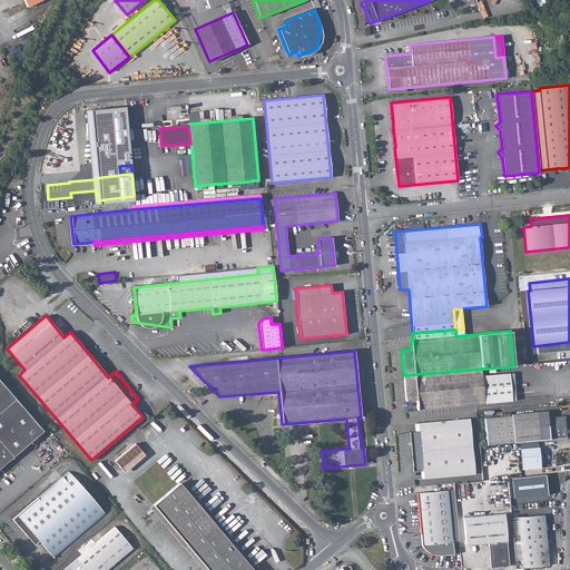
[(480,369),(404,375),(404,380),(403,380),(405,400),(416,399),(416,410),(511,401),(509,373),(485,375),(481,375),(480,369)]
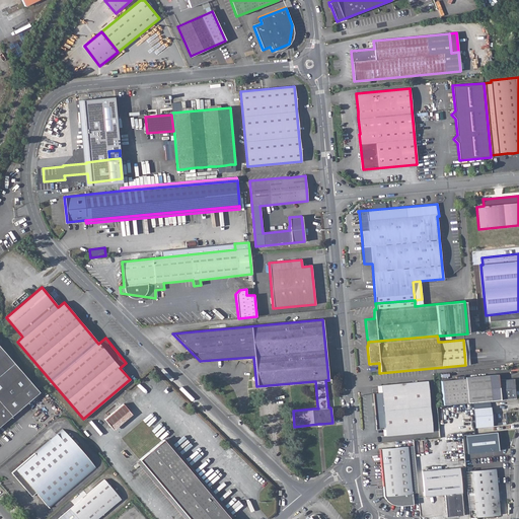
[(0,346),(0,374),(14,363),(0,346)]
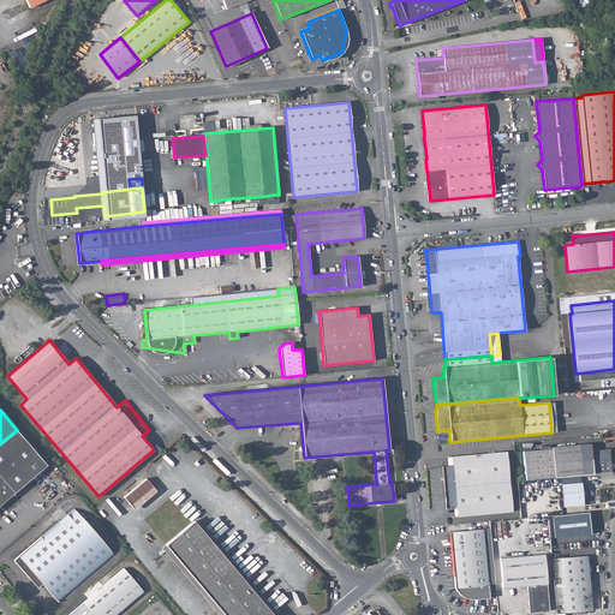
[(0,503),(47,465),(17,430),(0,443),(0,503)]
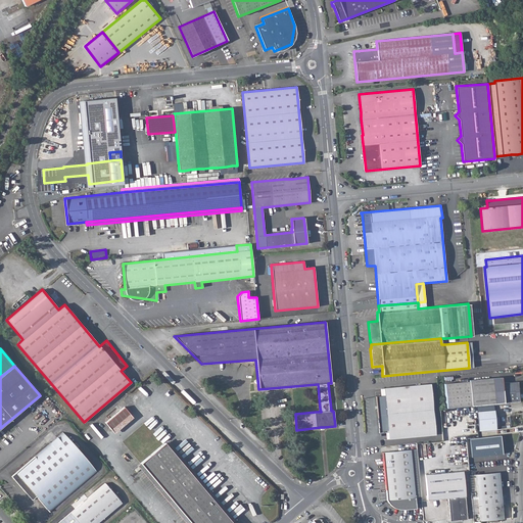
[(469,382),(444,384),(446,408),(520,401),(518,381),(503,383),(502,378),(469,380),(469,382)]
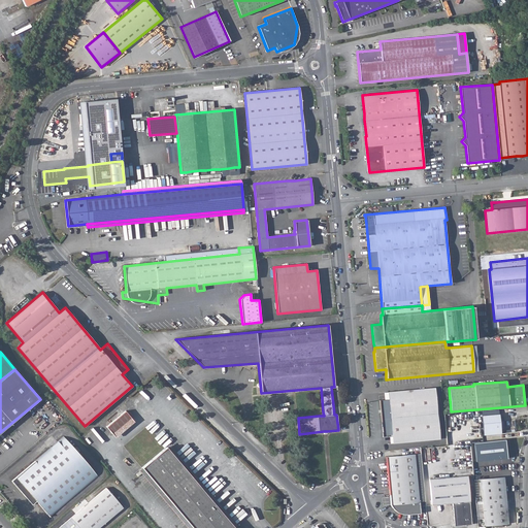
[(434,388),(388,392),(389,399),(385,399),(380,400),(383,436),(390,436),(392,436),(393,443),(439,439),(434,388)]
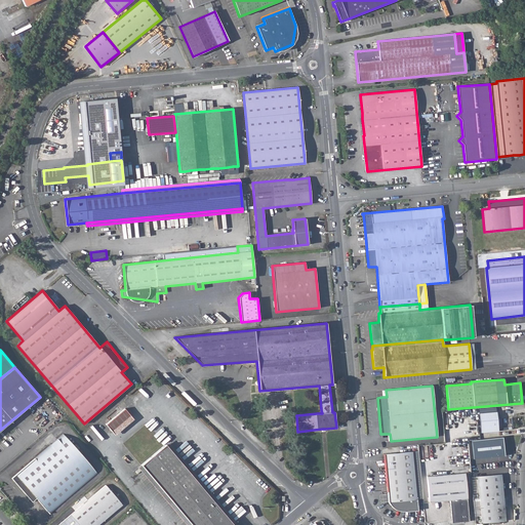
[(47,398),(41,402),(57,421),(63,416),(47,398)]
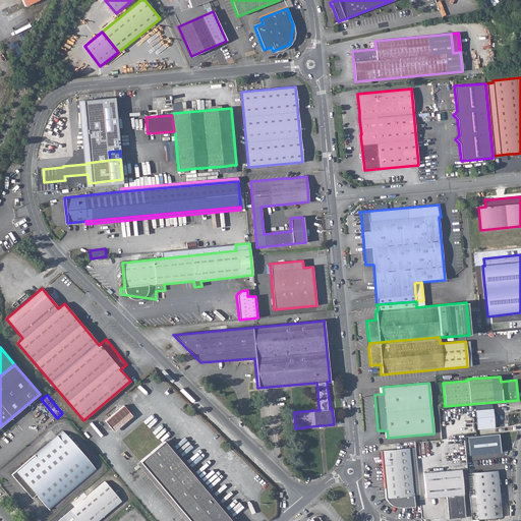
[(123,405),(105,421),(111,427),(129,412),(123,405)]
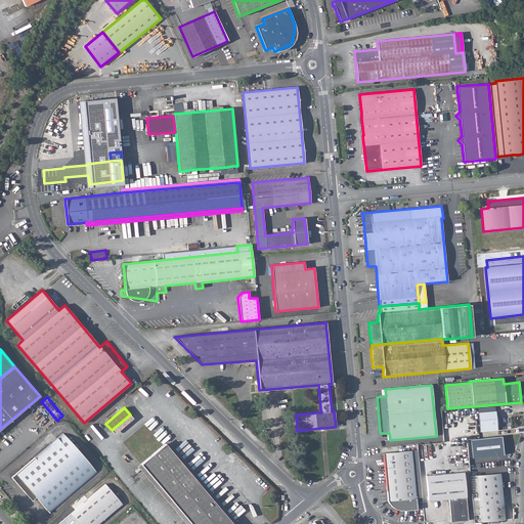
[(495,411),(477,412),(479,432),(496,430),(495,411)]
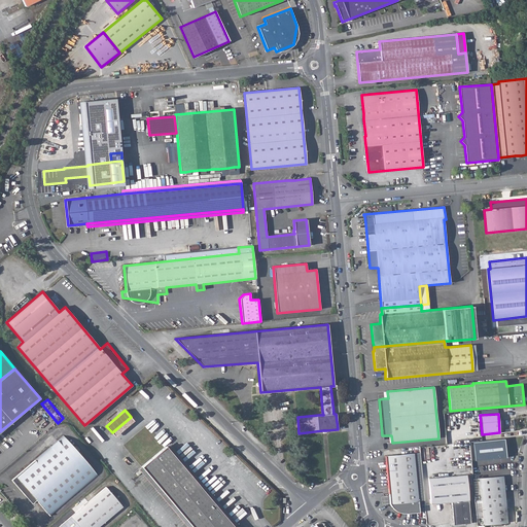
[(112,432),(115,436),(134,421),(131,417),(112,432)]
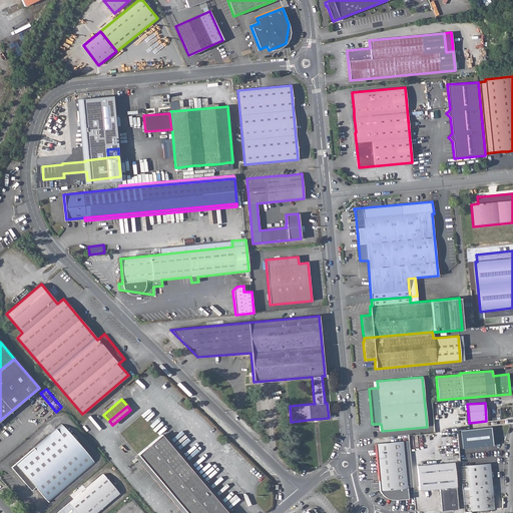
[(62,424),(11,467),(31,490),(35,487),(48,502),(94,463),(62,424)]
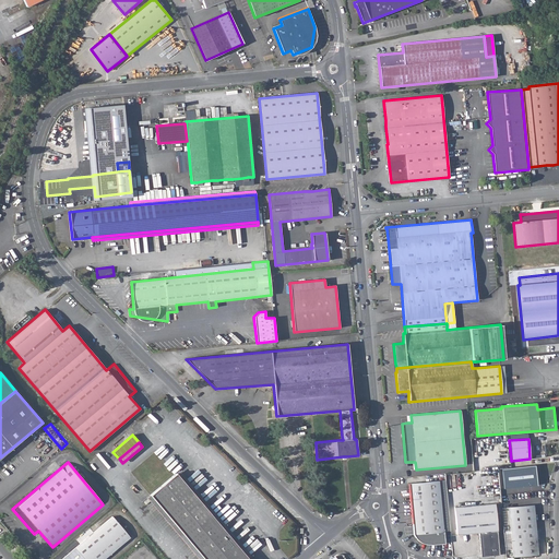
[(535,465),(502,468),(503,488),(537,486),(535,465)]
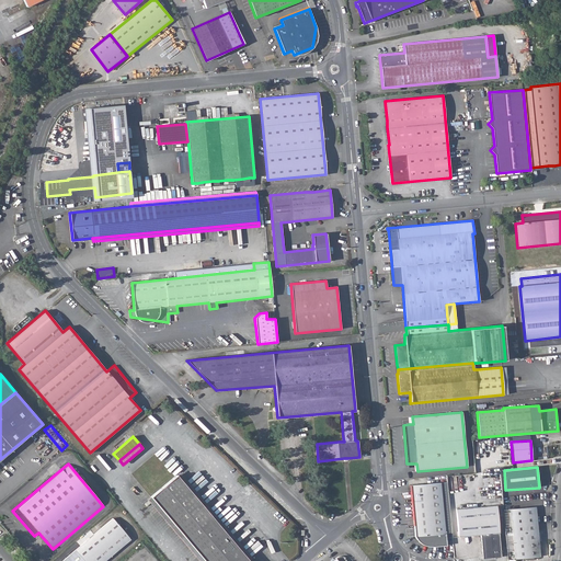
[(176,474),(249,560),(252,558),(180,472),(176,474)]
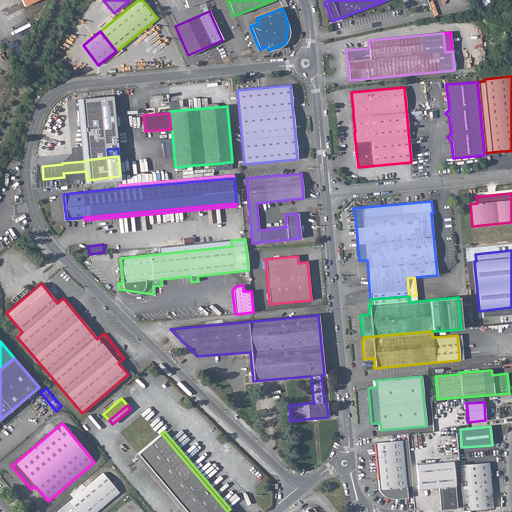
[(161,433),(137,453),(186,511),(227,511),(161,433)]
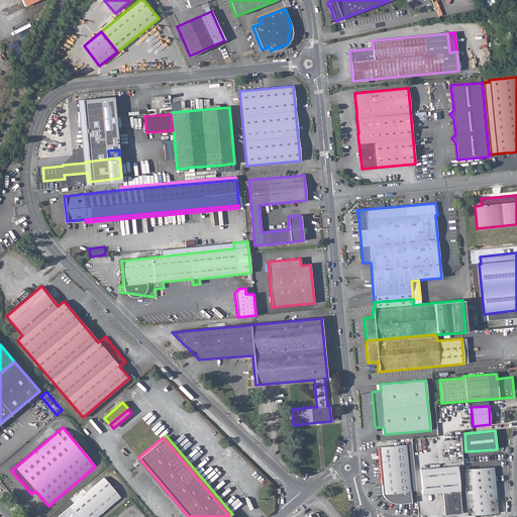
[(394,503),(399,503),(411,502),(410,491),(416,491),(412,444),(406,444),(378,447),(383,495),(385,498),(389,501),(394,503)]
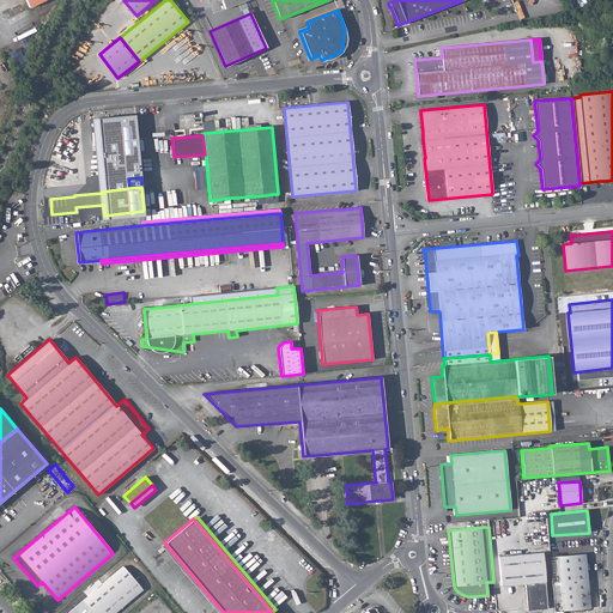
[(162,546),(217,612),(223,612),(164,542),(162,546)]
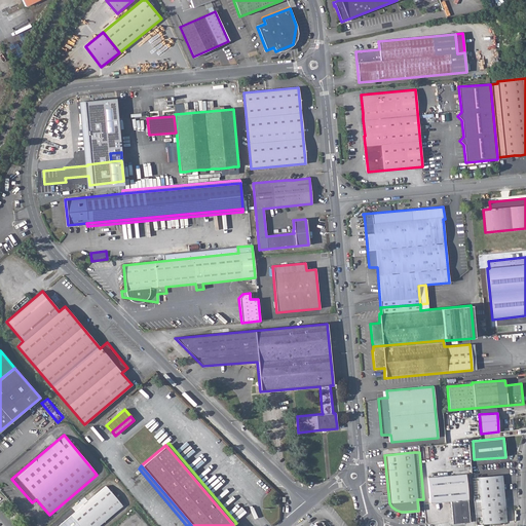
[(465,474),(427,477),(430,502),(451,501),(453,524),(470,522),(465,474)]
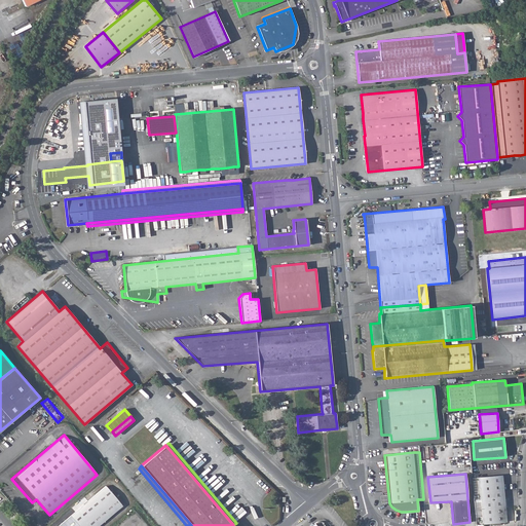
[(501,475),(479,478),(483,524),(505,521),(501,475)]
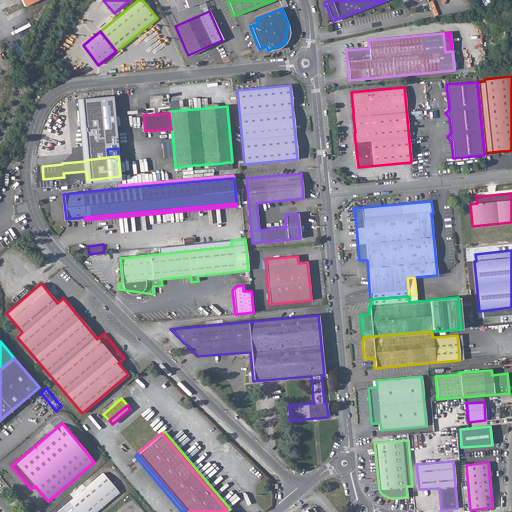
[(103,473),(56,511),(95,511),(119,492),(103,473)]
